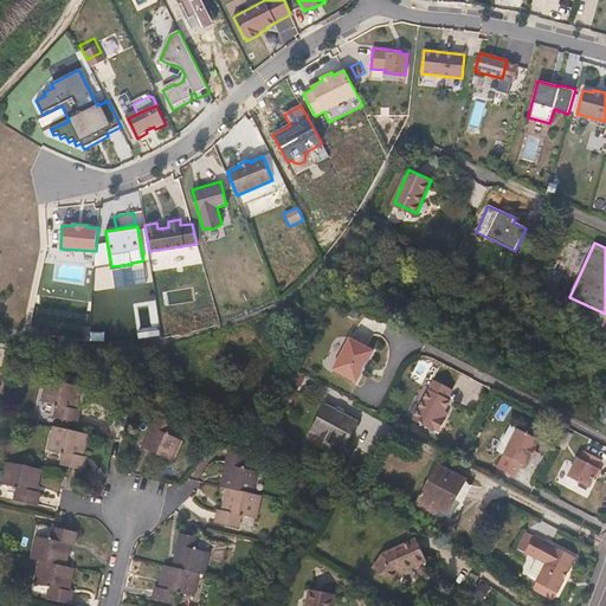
[(365,367),(373,352),(349,339),(333,369),(356,382),(365,367)]
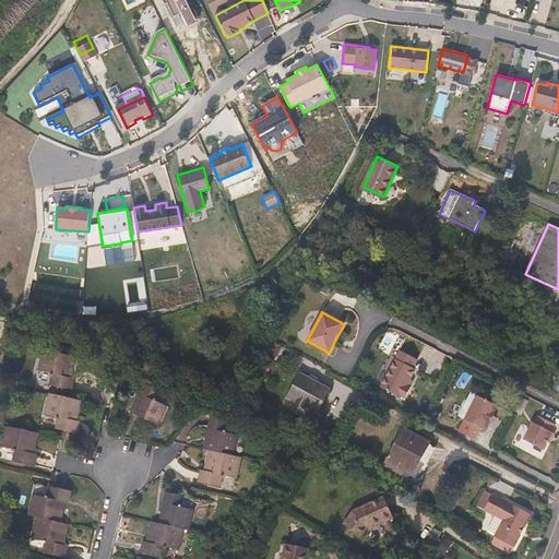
[(73,380),(70,379),(74,357),(44,349),(38,370),(51,372),(50,375),(52,376),(50,385),(71,390),(73,380)]
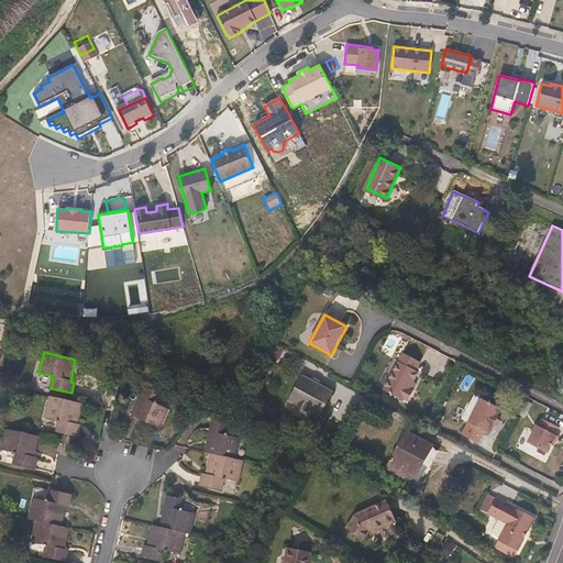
[(274,367),(278,359),(268,353),(263,362),(274,367)]
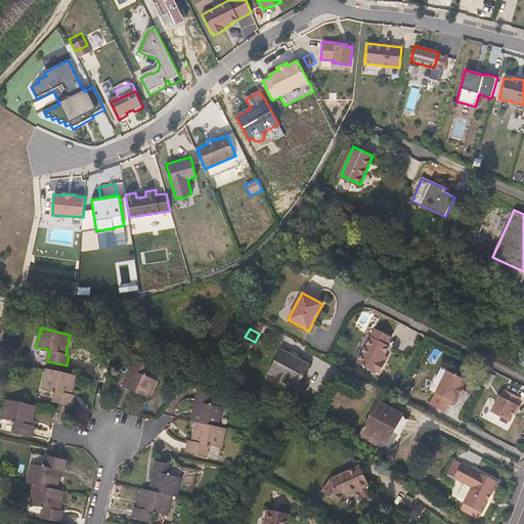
[(388,357),(385,355),(390,346),(387,345),(389,342),(391,338),(375,330),(357,363),(376,373),(376,372),(380,374),(385,363),(388,357)]
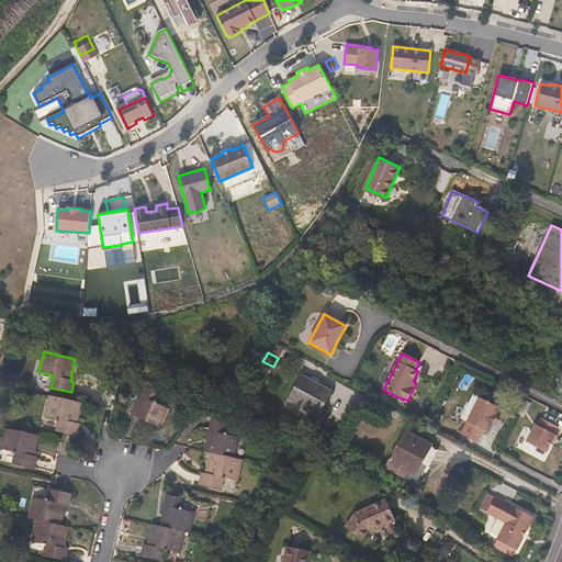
[(268,375),(273,367),(262,361),(258,370),(268,375)]
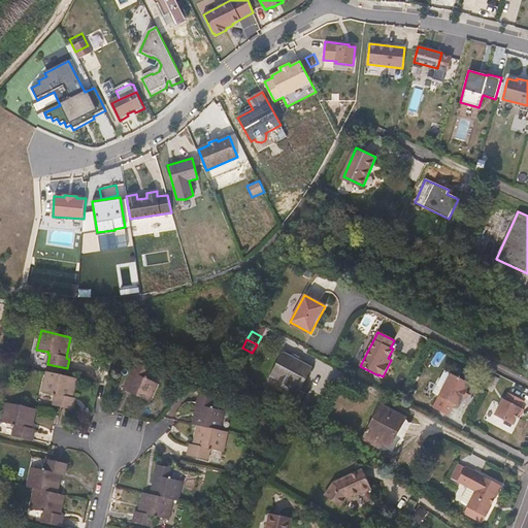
[(302,385),(310,367),(302,363),(300,362),(292,357),(284,353),(279,362),(271,375),(294,387),(299,390),(302,385)]
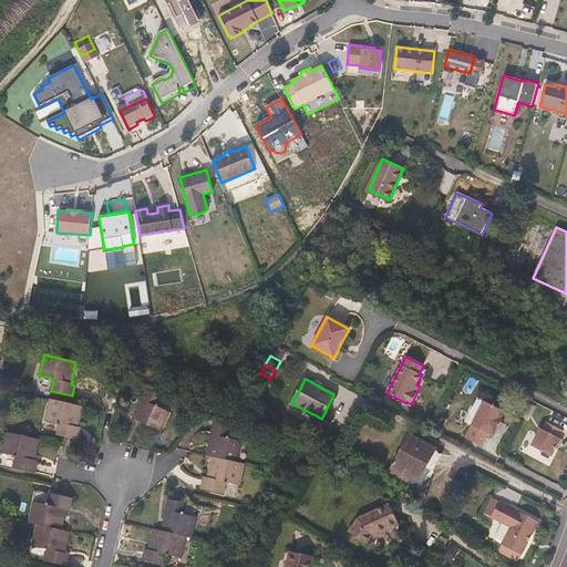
[(146,389),(133,418),(161,431),(169,412),(156,406),(161,395),(146,389)]
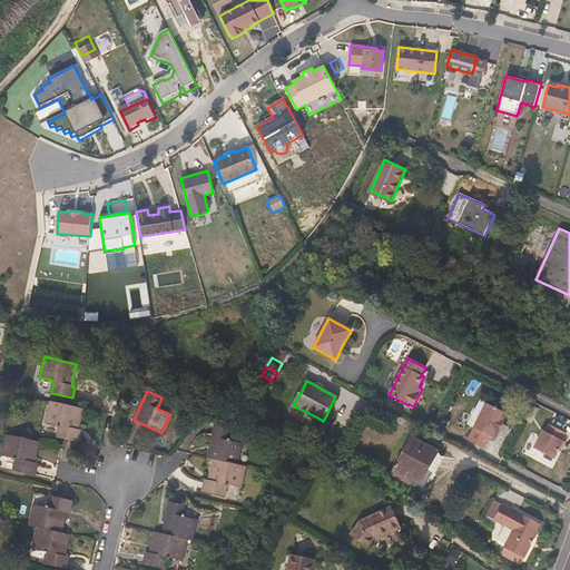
[(467,424),(473,428),(468,440),(483,449),(490,436),(493,439),(497,432),(498,432),(504,421),(503,420),(504,418),(507,414),(480,400),(467,424)]
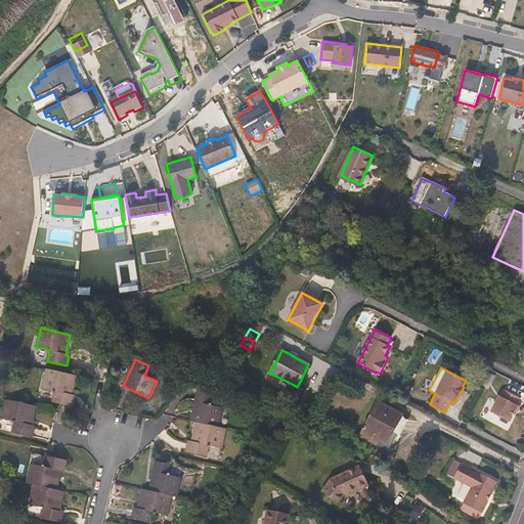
[(74,397),(72,396),(77,376),(47,368),(42,388),(53,391),(53,392),(55,393),(53,402),(72,406),(74,397)]
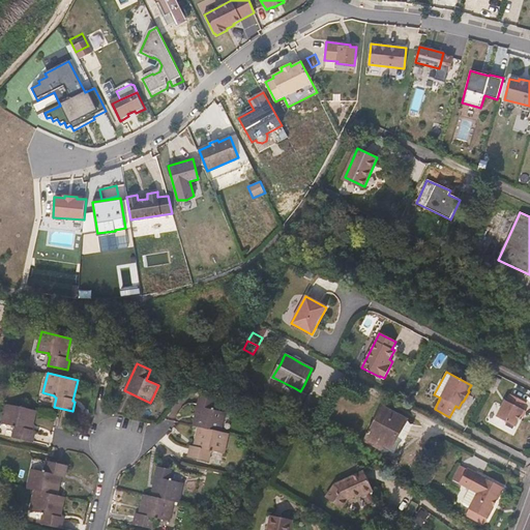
[(494,393),(501,380),(495,378),(489,390),(494,393)]
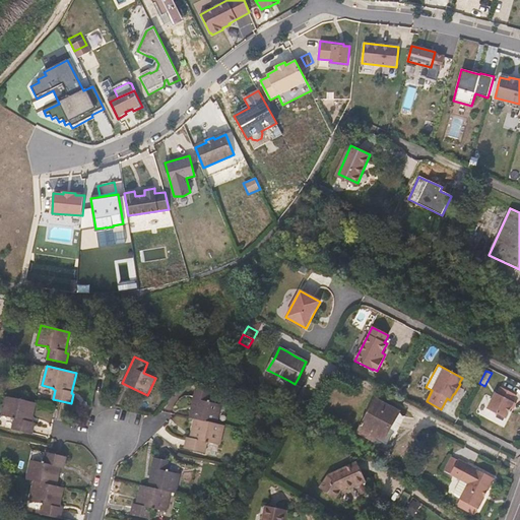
[(297,393),(303,382),(299,380),(298,379),(295,384),(289,381),(286,386),(285,387),(297,393)]
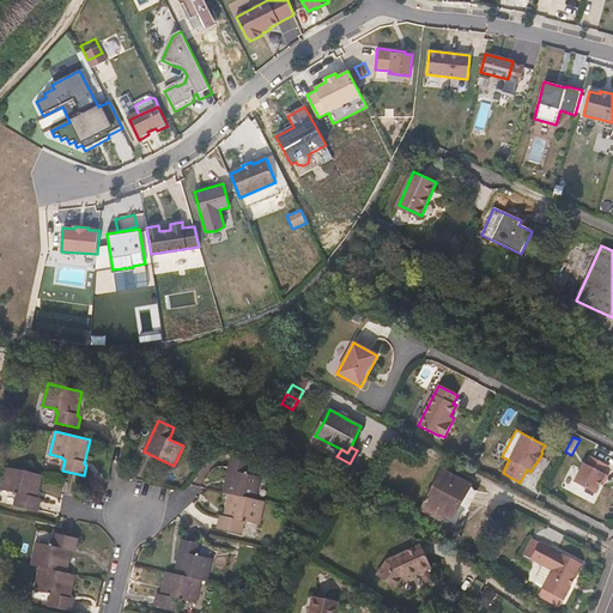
[(605,473),(608,466),(589,456),(586,463),(584,463),(574,483),(596,493),(601,484),(606,474),(605,473)]
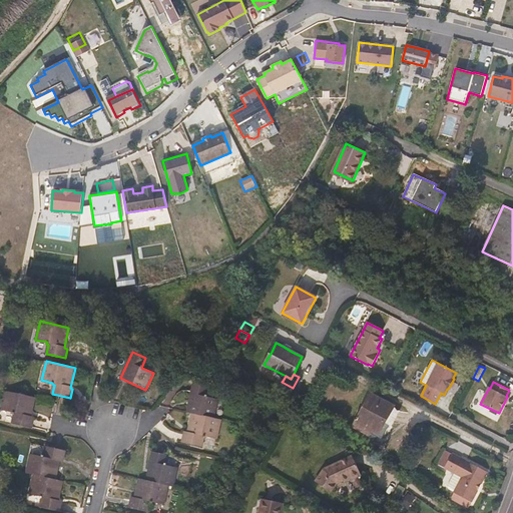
[(193,384),(187,412),(192,413),(213,418),(217,400),(205,397),(207,387),(193,384)]
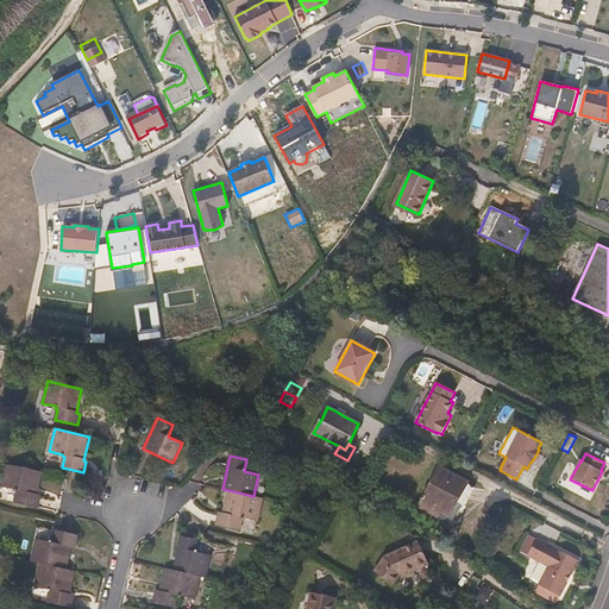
[(39,497),(36,496),(42,471),(7,464),(2,487),(16,490),(16,491),(17,491),(14,503),(37,508),(39,497)]
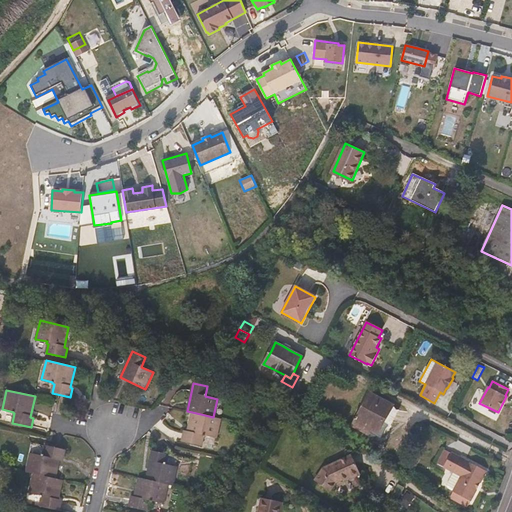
[(383,422),(392,404),(370,392),(352,425),(367,434),(370,430),(371,428),(377,432),(383,422)]
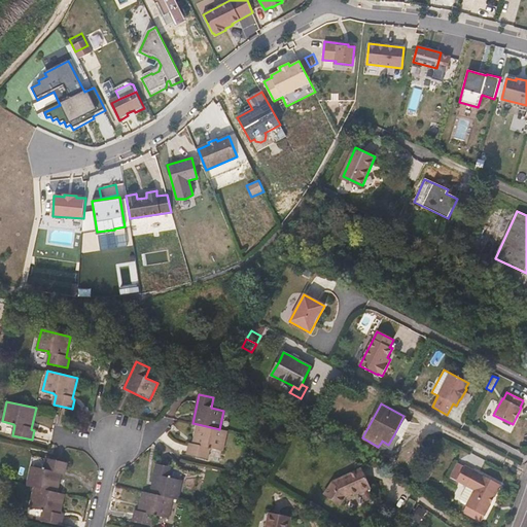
[(407,417),(403,416),(394,434),(402,438),(410,423),(405,421),(407,417)]
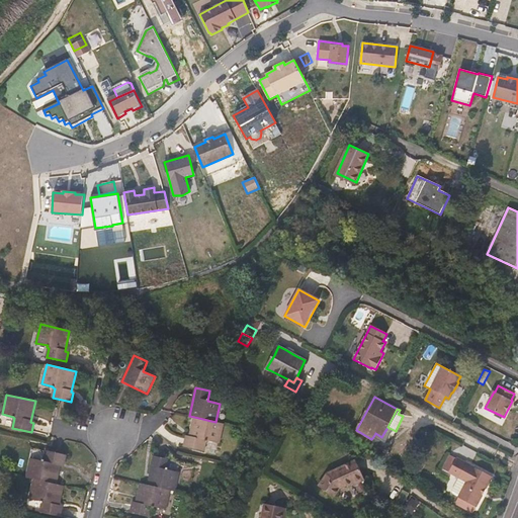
[(194,417),(189,438),(186,437),(184,446),(203,450),(205,441),(207,442),(207,440),(219,442),(223,423),(216,422),(194,417)]
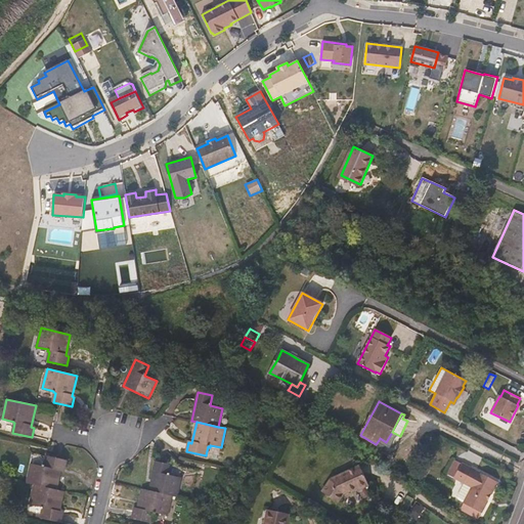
[(56,490),(61,469),(64,470),(67,461),(47,456),(45,466),(43,465),(43,467),(32,465),(28,483),(35,485),(56,490)]
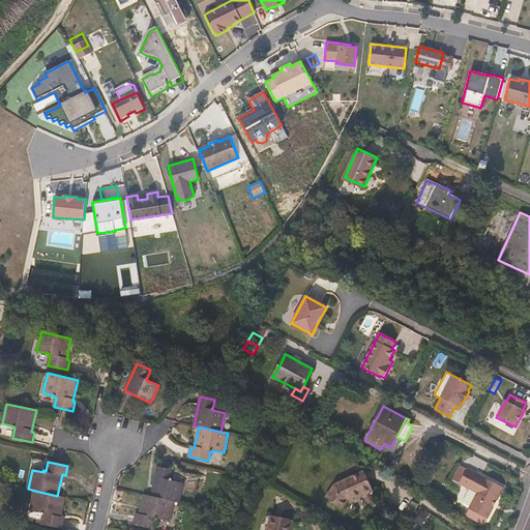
[(172,471),(157,468),(151,496),(173,501),(179,502),(183,484),(170,481),(172,471)]
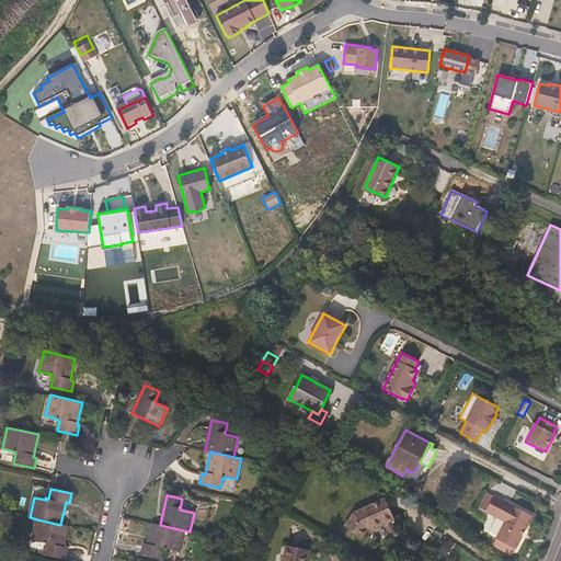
[(525,533),(534,516),(494,496),(487,512),(505,522),(496,539),(516,549),(525,533)]
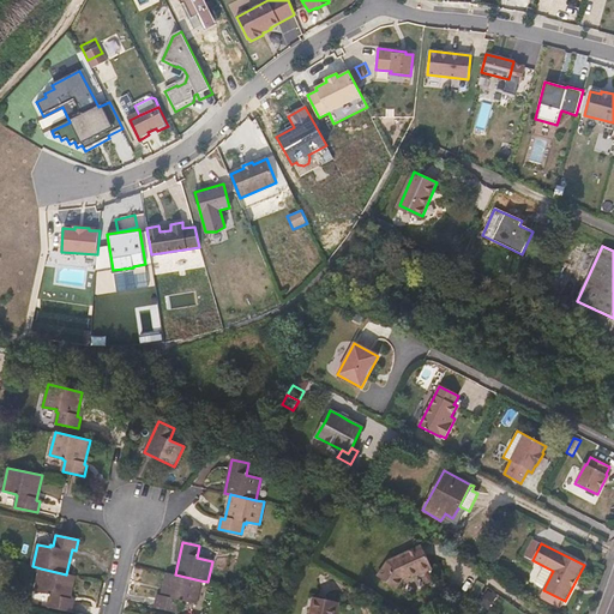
[(426,572),(433,569),(421,546),(387,561),(377,576),(396,589),(403,579),(419,572),(420,575),(426,572)]
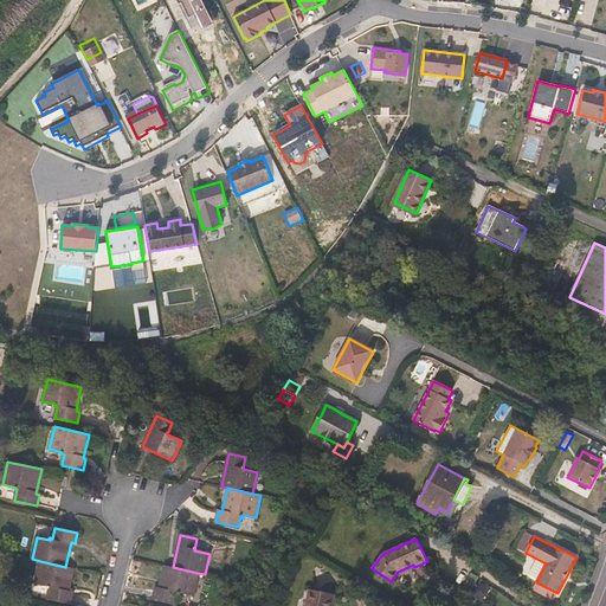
[(163,566),(159,591),(155,590),(153,600),(175,605),(178,594),(180,594),(180,593),(193,595),(198,573),(173,567),(163,566)]
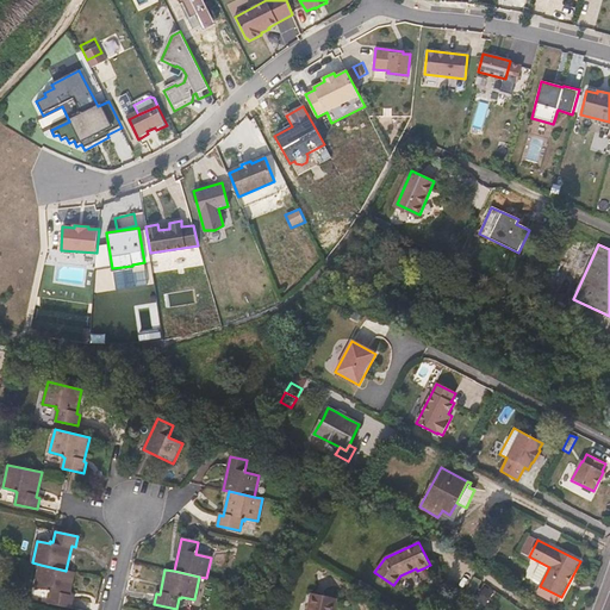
[(484,605),(492,593),(485,587),(477,599),(484,605)]
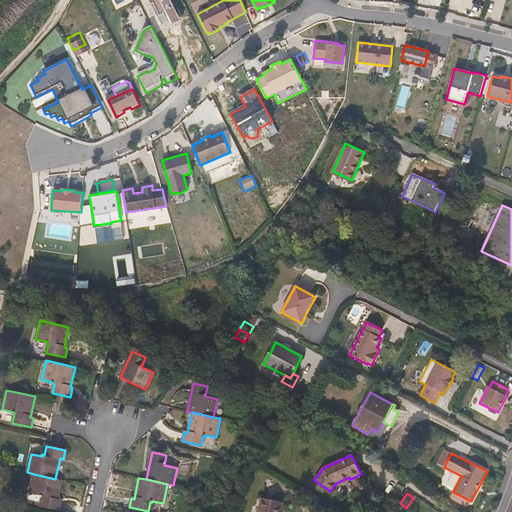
[(280,511),(283,502),(261,498),(257,511),(280,511)]
